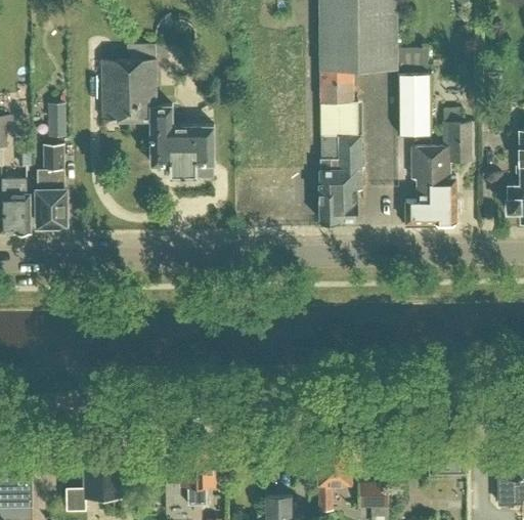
[(353,103),(352,72),(397,72),(396,0),(319,0),(319,162),(321,225),(340,224),(340,223),(357,222),(357,192),(361,191),(359,103),(353,103)]
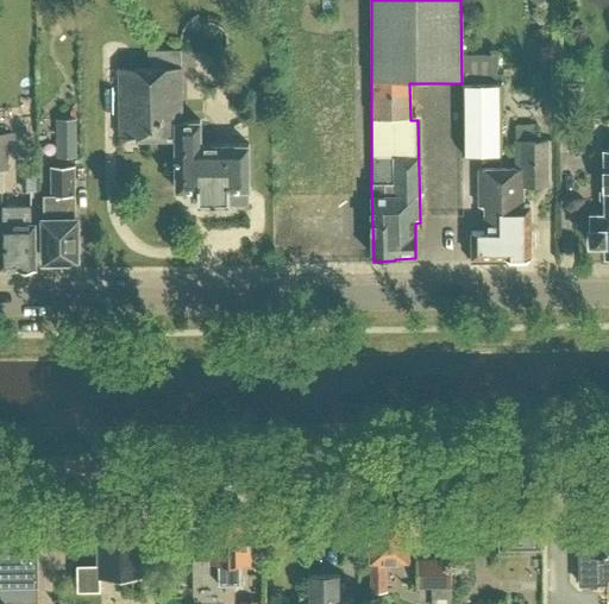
[(182,126),(182,71),(118,73),(119,142),(176,142),(176,195),(200,195),(200,205),(228,205),(228,207),(250,207),(249,148),(211,149),(201,149),(201,125),(182,126)]
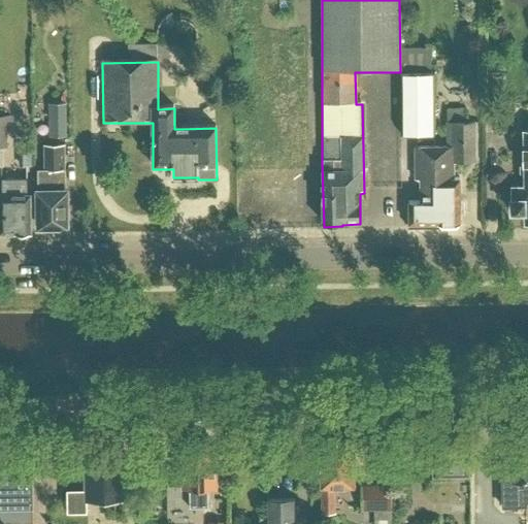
[(434,75),(401,75),(402,138),(435,137),(434,75)]
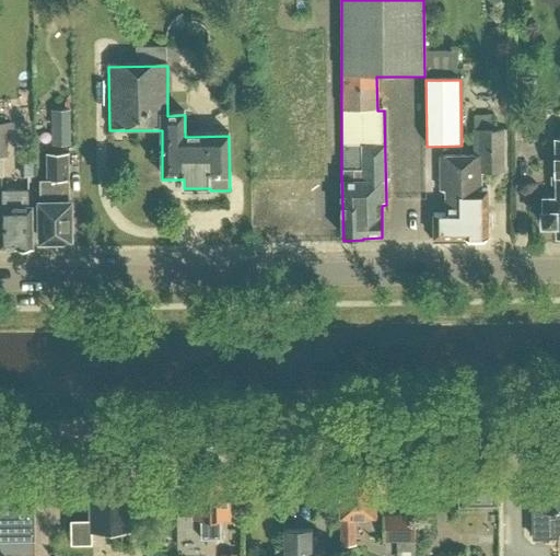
[(70,113),(50,113),(51,148),(70,148),(70,113)]
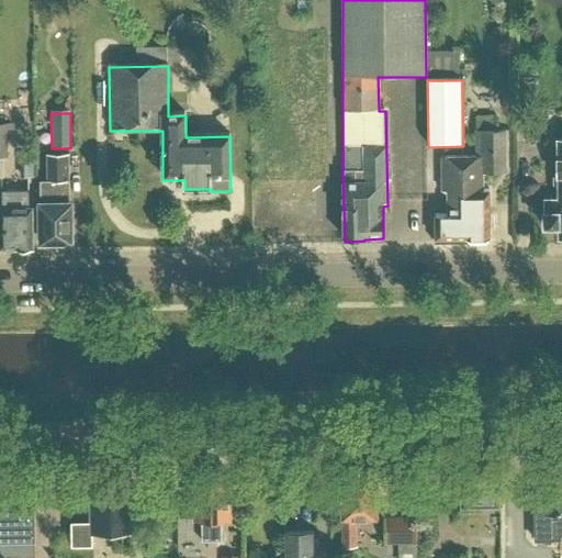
[(448,218),(435,219),(435,242),(433,242),(434,247),(485,246),(490,242),(490,192),(483,192),(483,174),(507,174),(506,132),(505,132),(505,118),(476,119),(476,132),(475,132),(475,158),(447,158),(448,218)]
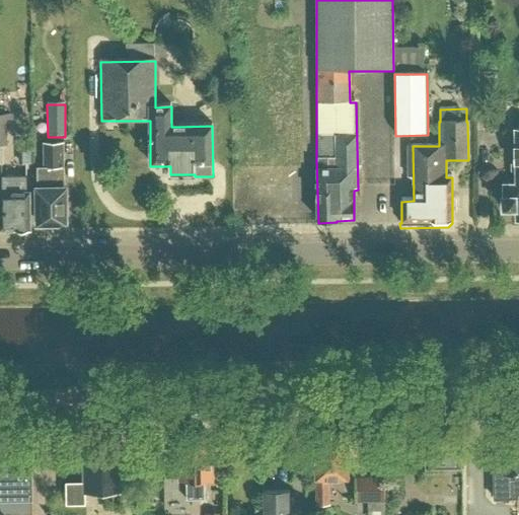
[(11,116),(0,116),(0,147),(7,148),(7,123),(12,123),(11,116)]
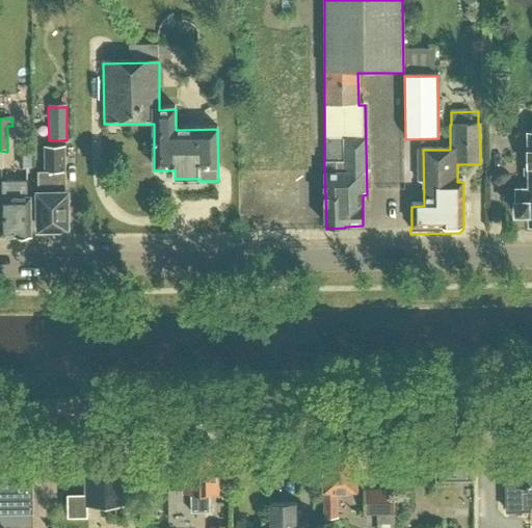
[(528,191),(513,191),(514,216),(529,216),(529,228),(531,228),(531,134),(527,135),(528,191)]
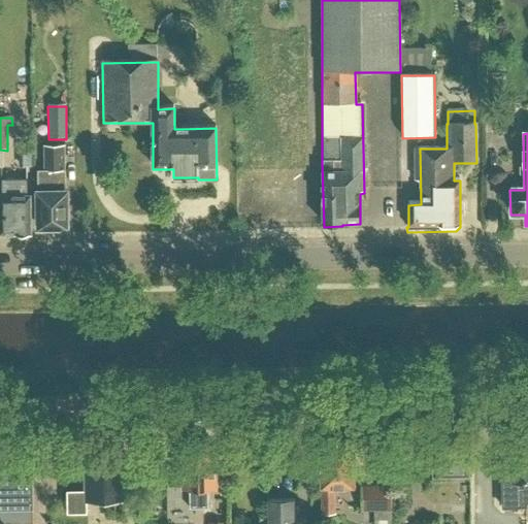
[(64,146),(44,148),(45,172),(38,172),(38,232),(52,232),(52,235),(64,235),(64,232),(67,232),(66,172),(64,172),(64,146)]
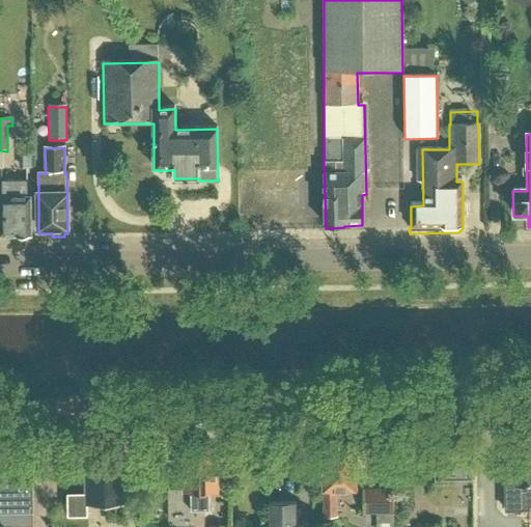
[(2,199),(0,199),(0,239),(31,239),(31,199),(28,199),(27,183),(12,183),(12,177),(2,178),(2,199)]
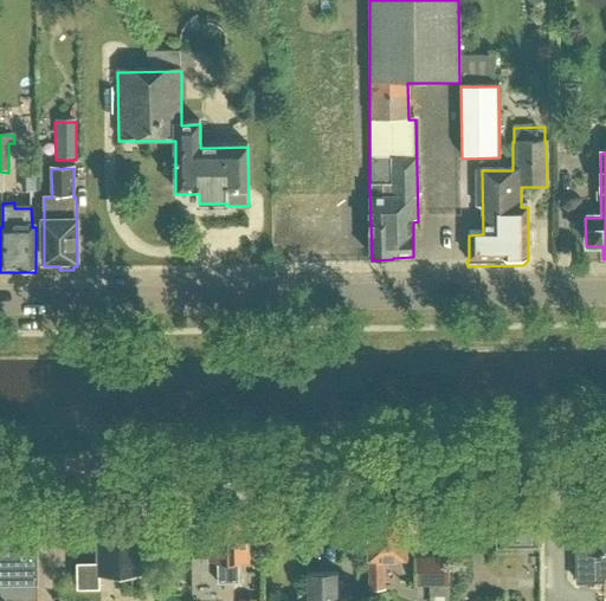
[(539,502),(496,503),(497,550),(539,549),(539,502)]
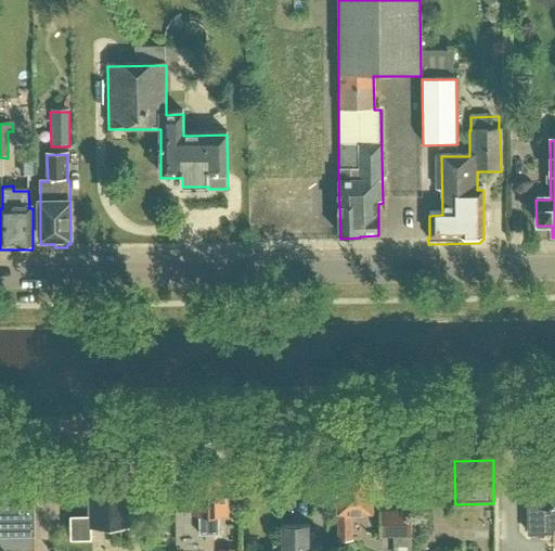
[(94,468),(94,492),(89,492),(90,530),(129,529),(128,492),(124,492),(124,468),(94,468)]
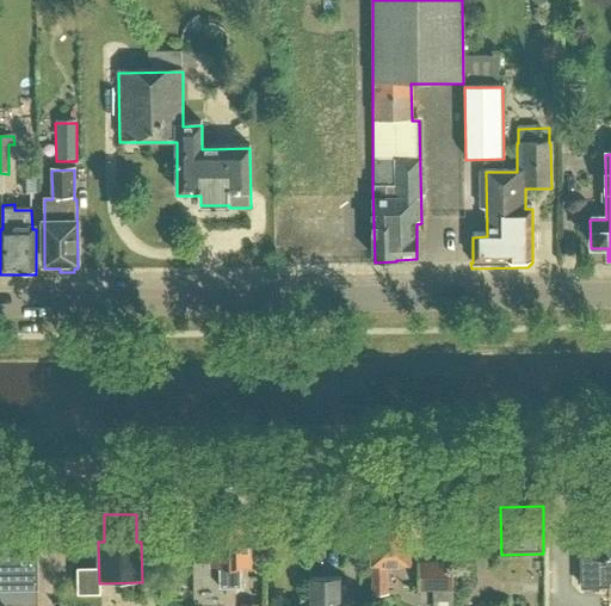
[(608,557),(610,557),(610,514),(591,515),(592,543),(580,543),(581,591),(609,591),(608,557)]
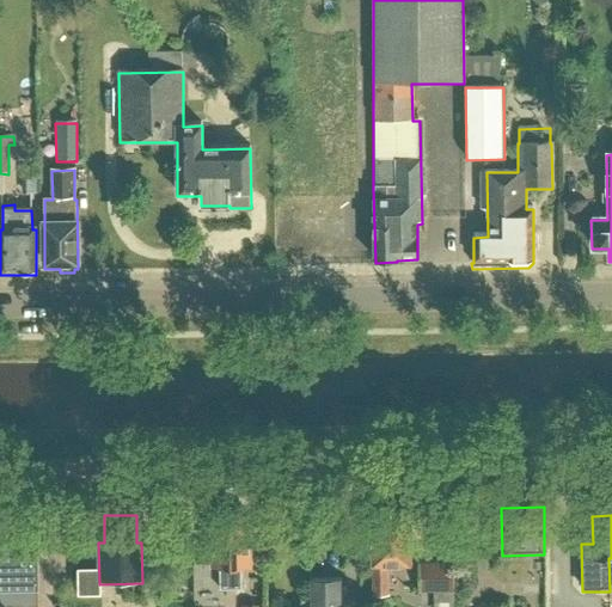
[(239,569),(249,569),(248,516),(216,517),(210,521),(212,569),(220,569),(220,593),(240,593),(239,569)]
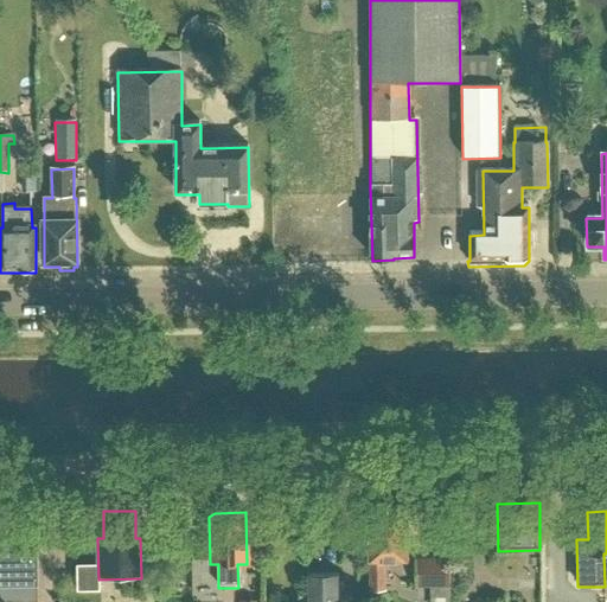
[(37,513),(0,513),(0,589),(38,589),(37,513)]
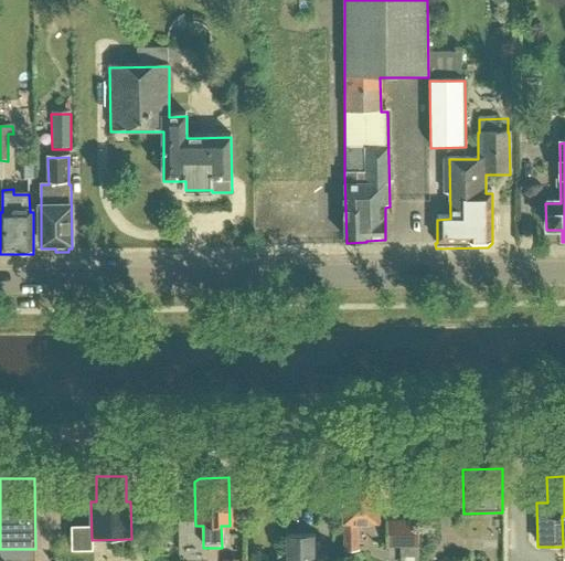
[(379,480),(342,480),(343,553),(358,553),(358,526),(380,526),(379,500),(385,500),(386,497),(387,493),(386,488),(384,485),(379,485),(379,480)]
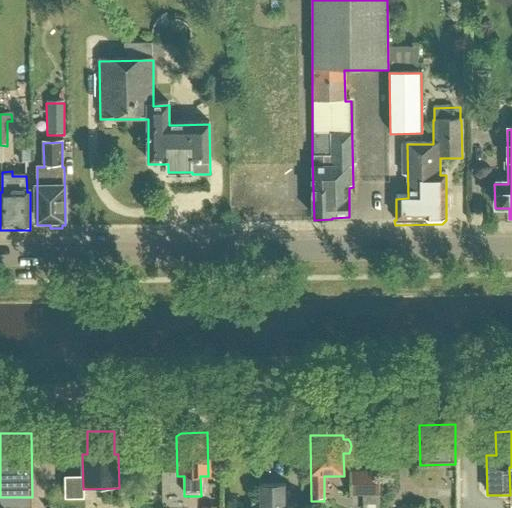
[(378,473),(349,474),(349,498),(379,498),(378,473)]
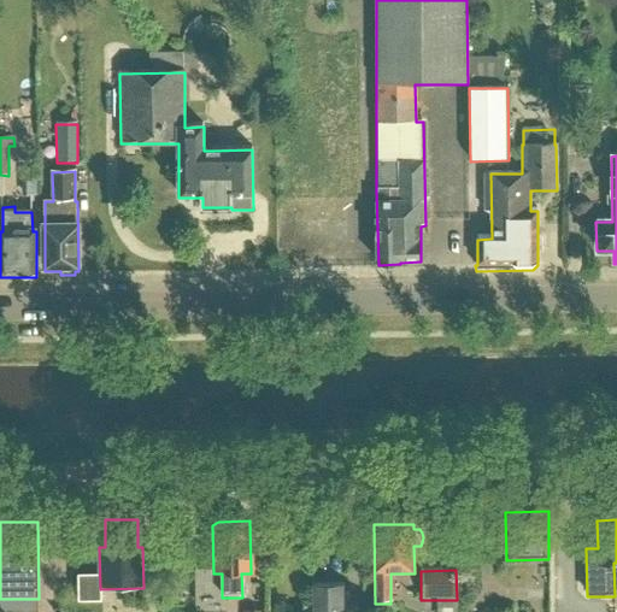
[(344,611),(344,586),(312,586),(312,611),(344,611)]
